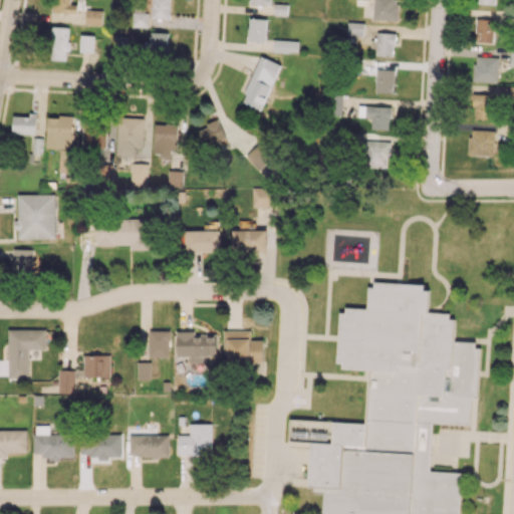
[(69,0),(52,0),(52,12),(76,13),(76,4),(70,4),(69,0)]
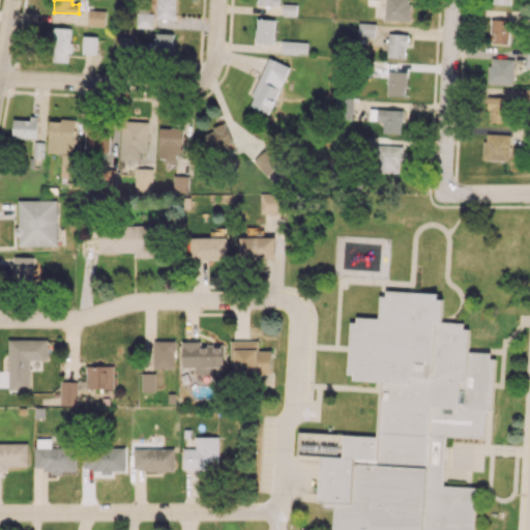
[(175,20),(175,0),(156,0),(155,19),(175,20)]
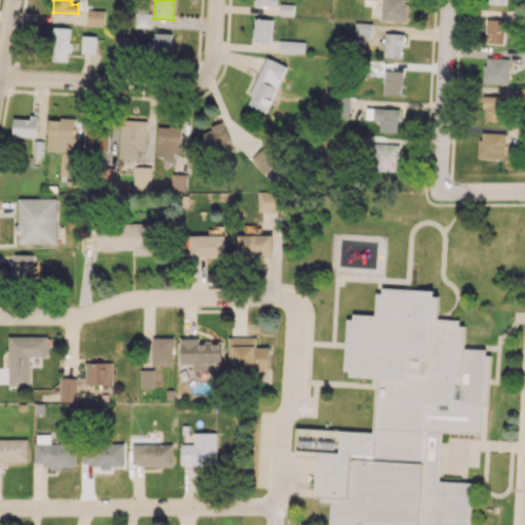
[(406,21),(406,0),(379,0),(379,19),(406,21)]
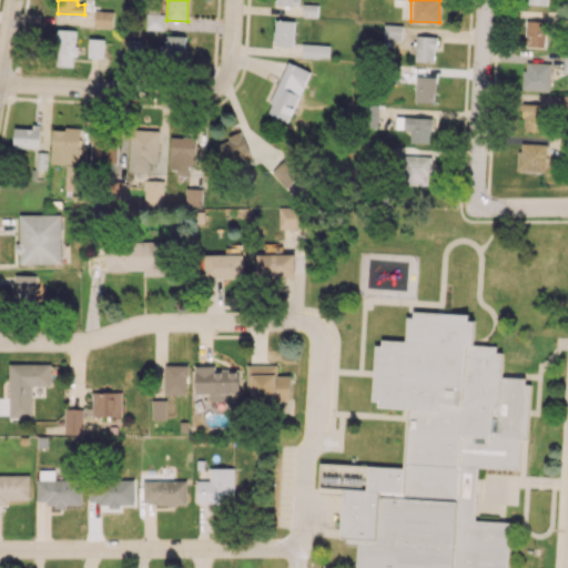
[(317,4),(302,4),(302,16),(317,17),(317,4)]
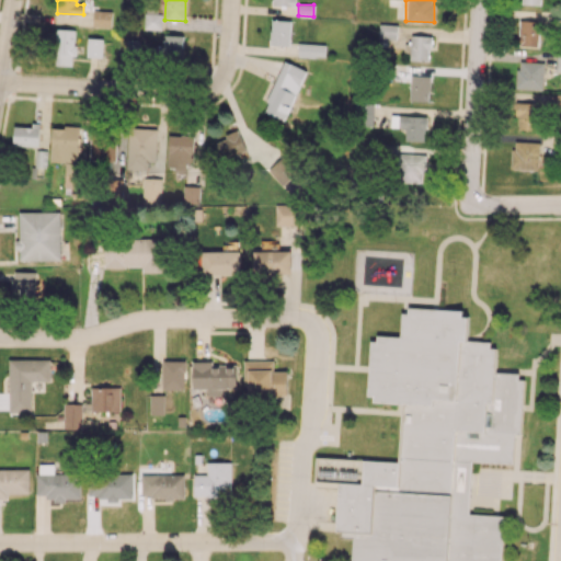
[(92,26),(111,26),(112,11),(93,10),(92,26)]
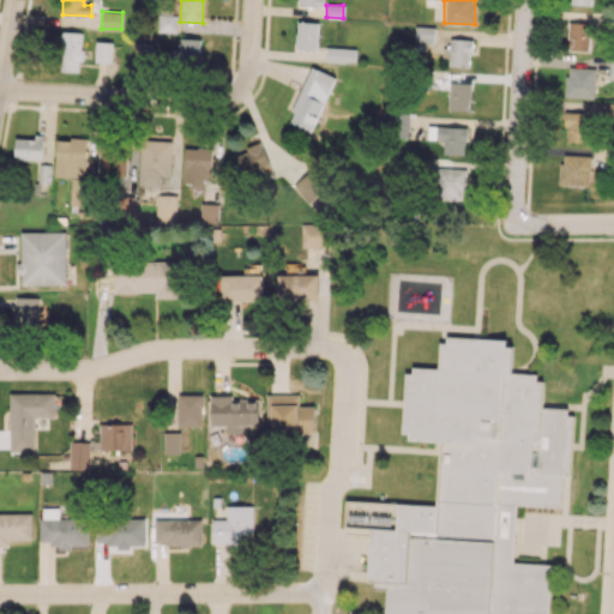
[(158,31),(176,32),(178,14),(158,14),(158,31)]
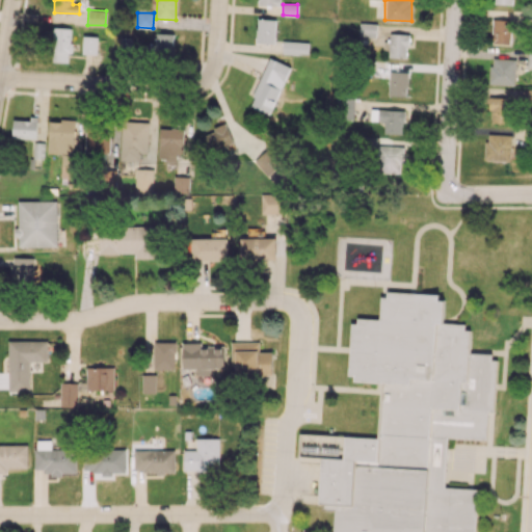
[(275,43),(275,19),(258,19),(257,43),(275,43)]
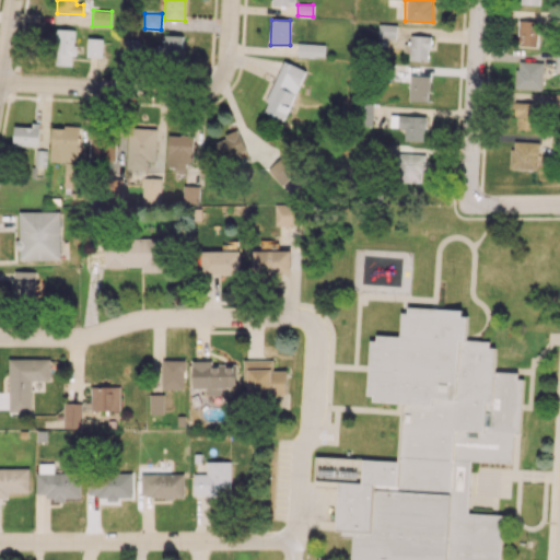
[(517,45),(537,46),(538,21),(518,20),(517,45)]
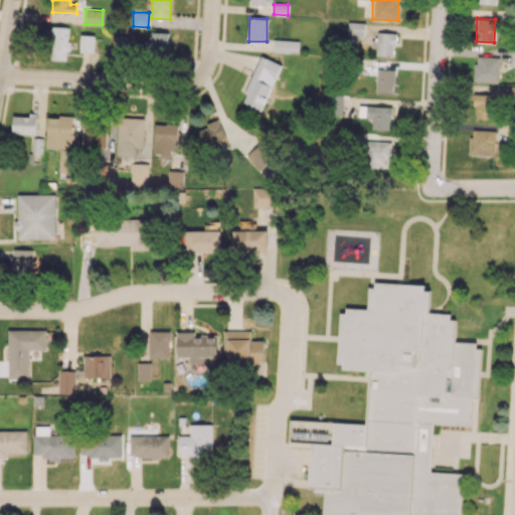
[(364,35),(364,22),(348,22),(348,35),(364,35)]
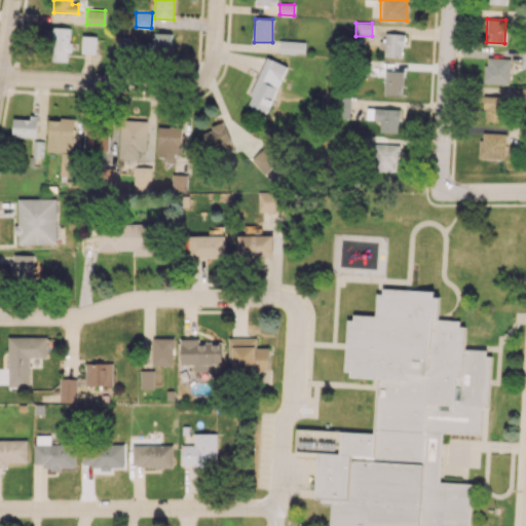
[(70,28),(52,27),(50,61),(69,62),(70,28)]
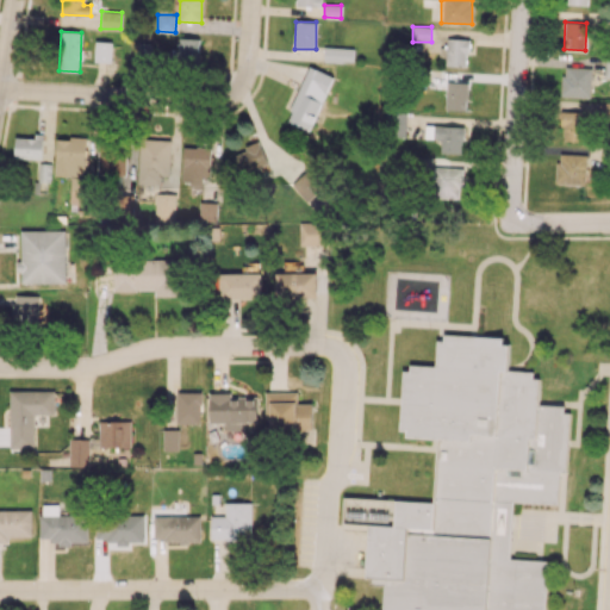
[(199,38),(178,37),(176,60),(198,61),(199,38)]
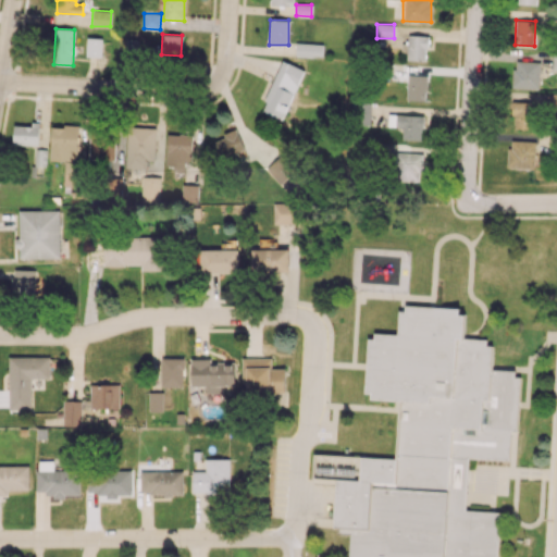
[(426,60),(428,36),(407,35),(406,59),(426,60)]
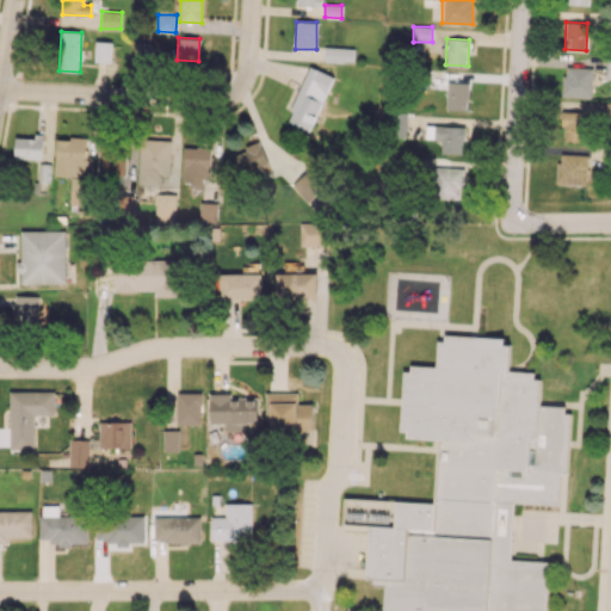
[(112,42),(96,42),(94,62),(111,62),(112,42)]
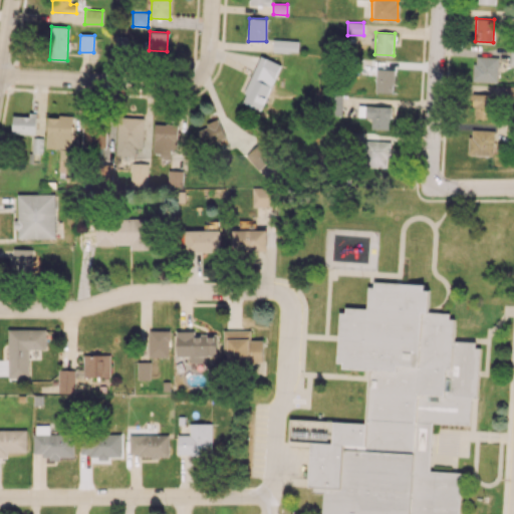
[(298,40),(273,39),(272,51),(297,52),(298,40)]
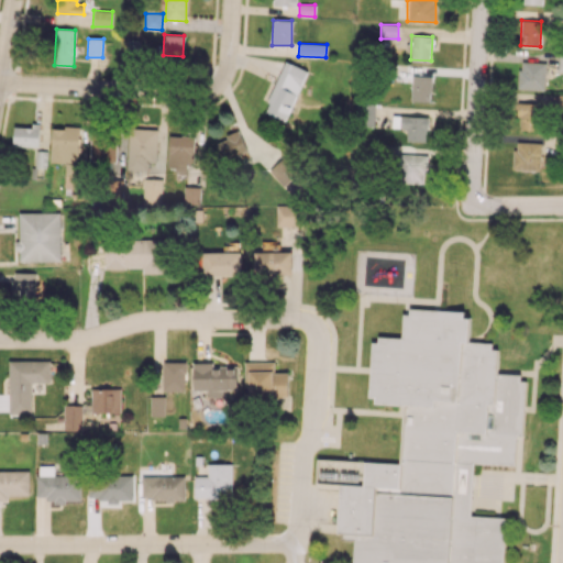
[(288,121),(306,69),(284,62),(266,113),(288,121)]
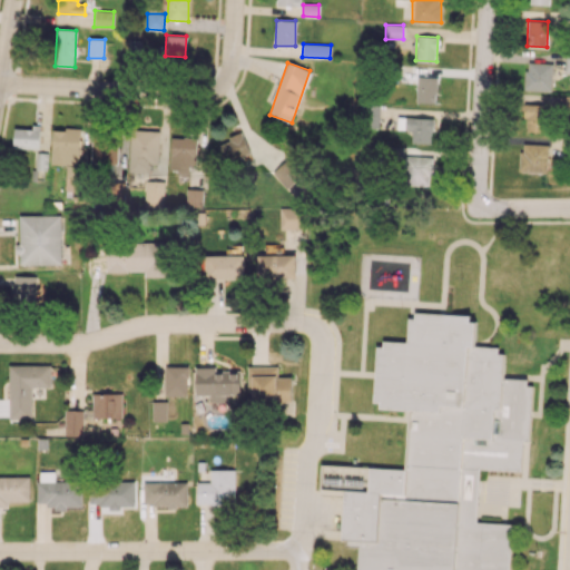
[(526,90),(551,91),(553,64),(526,62),(526,90)]
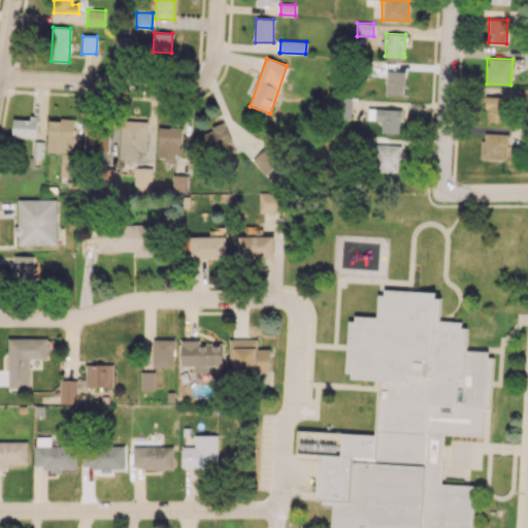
[(405,71),(387,71),(386,95),(404,95),(405,71)]
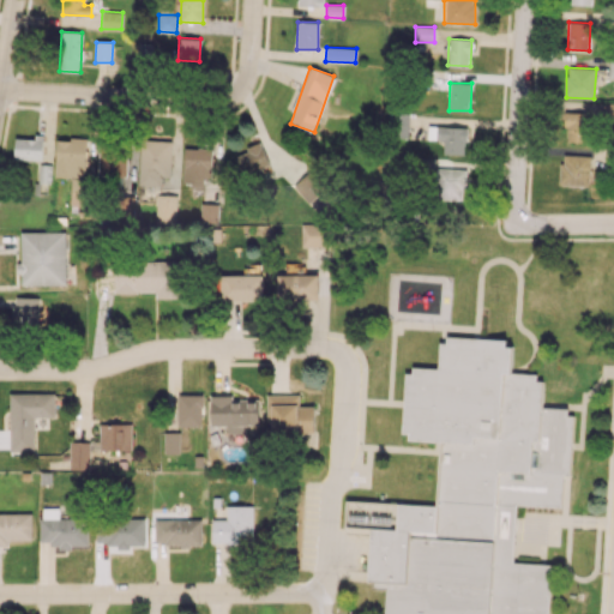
[(566,142),(587,142),(588,113),(566,112),(566,142)]
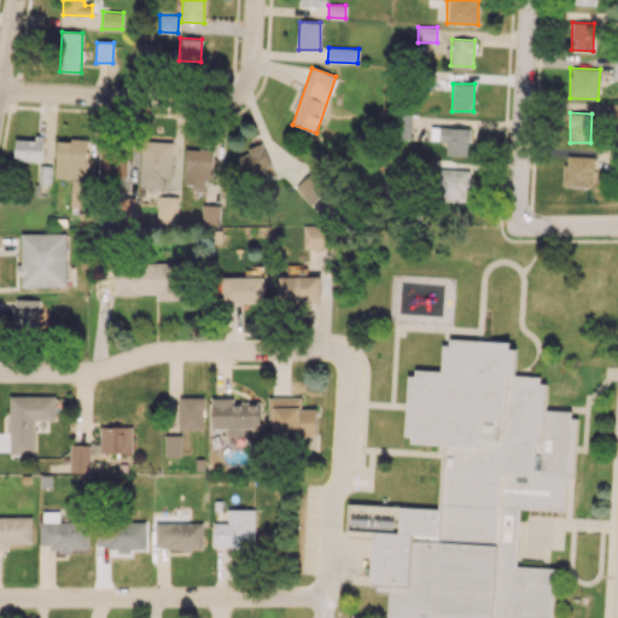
[(410,138),(410,114),(394,114),(392,136),(410,138)]
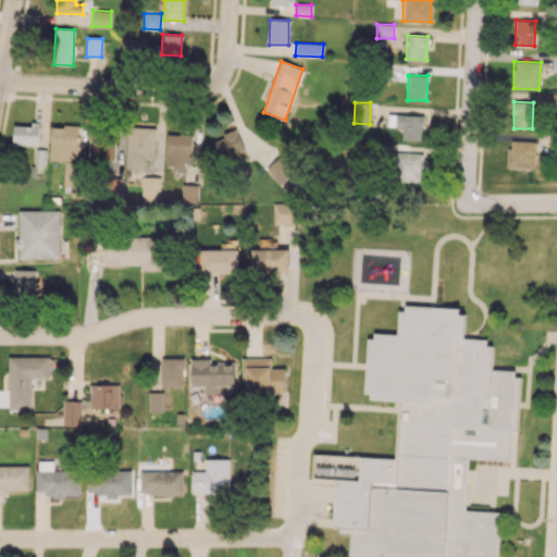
[(387,126),(403,126),(403,139),(422,140),(422,115),(388,114),(387,126)]
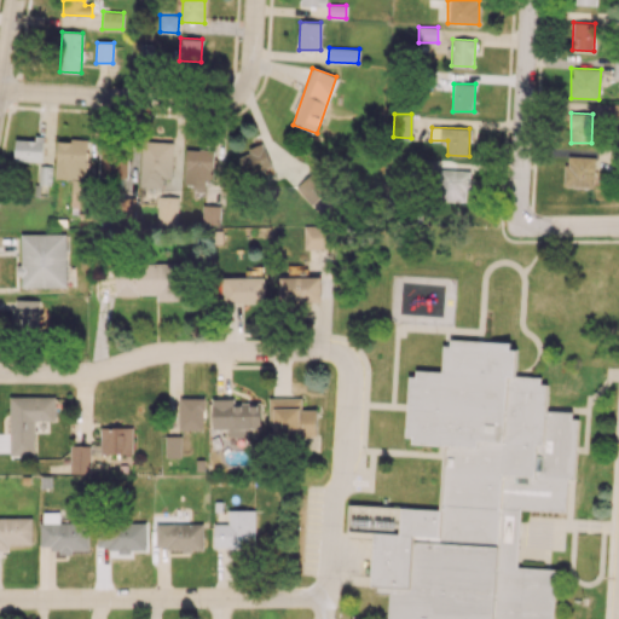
[(44,139),(16,138),(15,160),(44,161),(44,139)]
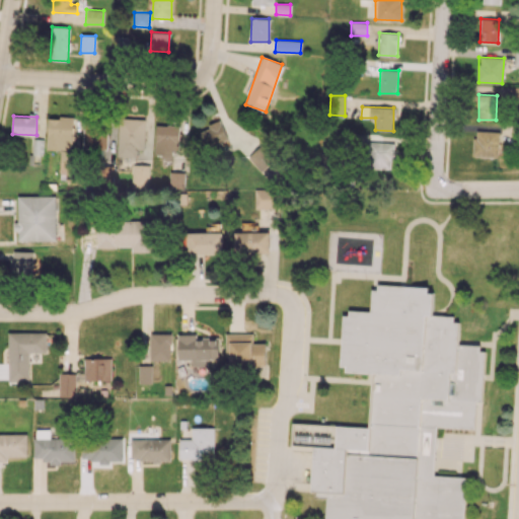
[(48,117),(47,149),(73,149),(74,118),(48,117)]
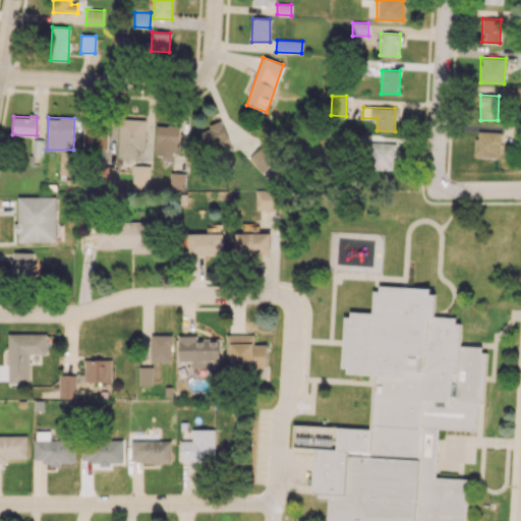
[(146,119),(123,119),(122,146),(145,147),(146,119)]
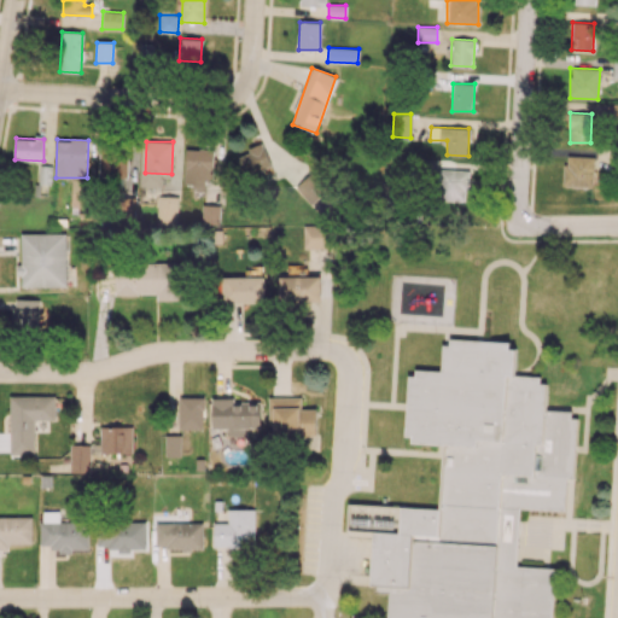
[(99,175),(126,176),(127,145),(100,145),(99,175)]
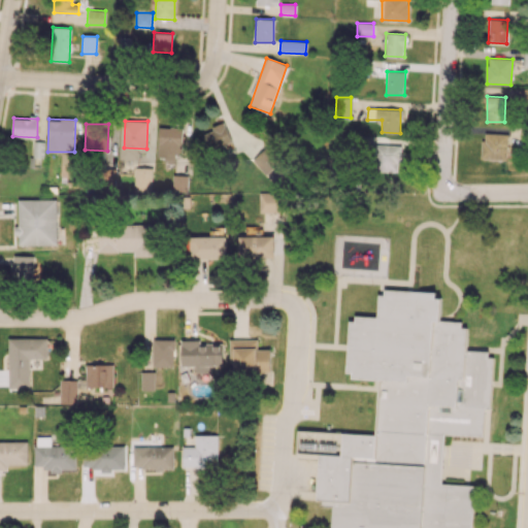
[(231,142),(225,124),(201,131),(207,150),(231,142)]
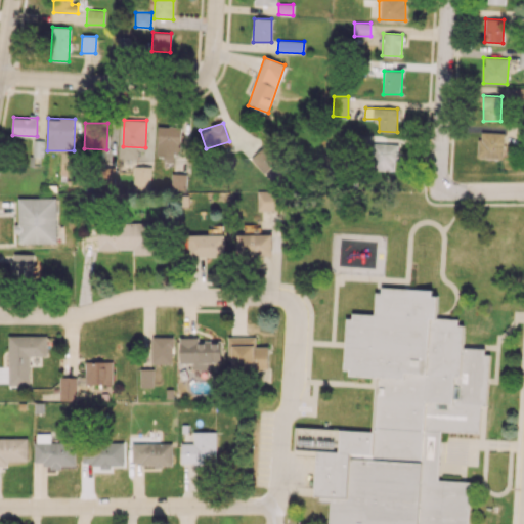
[(173,160),(174,153),(180,153),(180,126),(158,126),(156,159),(173,160)]
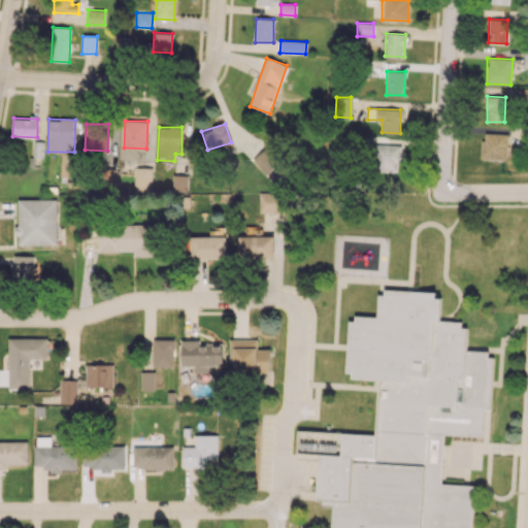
[(509,133),(483,133),(482,158),(508,159),(509,133)]
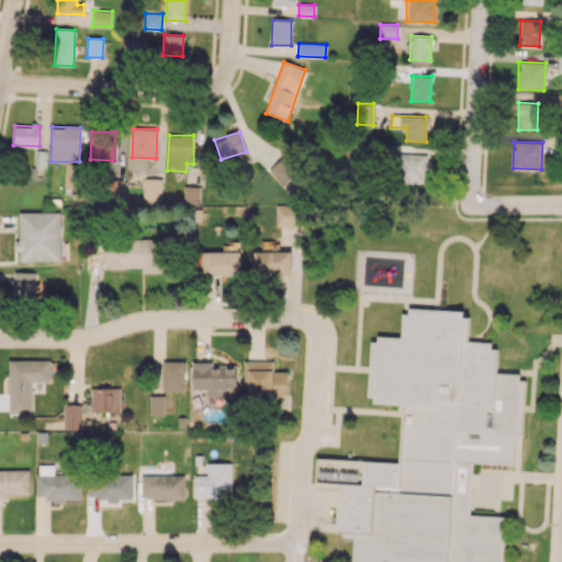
[(400,182),(426,182),(426,155),(400,155),(400,182)]
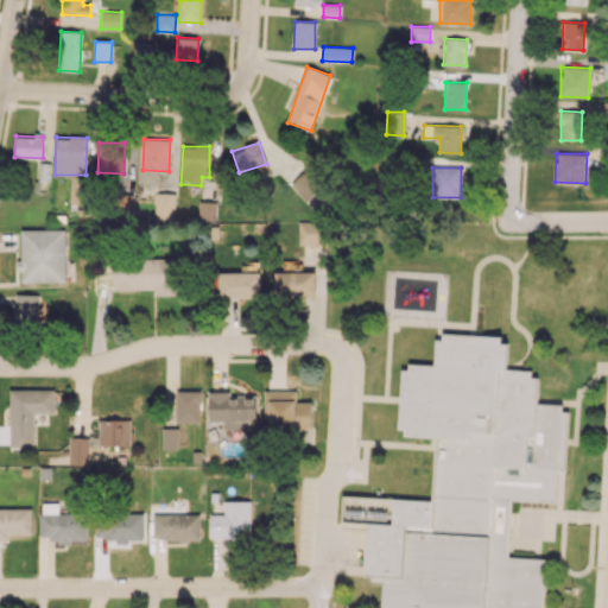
[(291,184),(317,213),(331,201),(304,171),(291,184)]
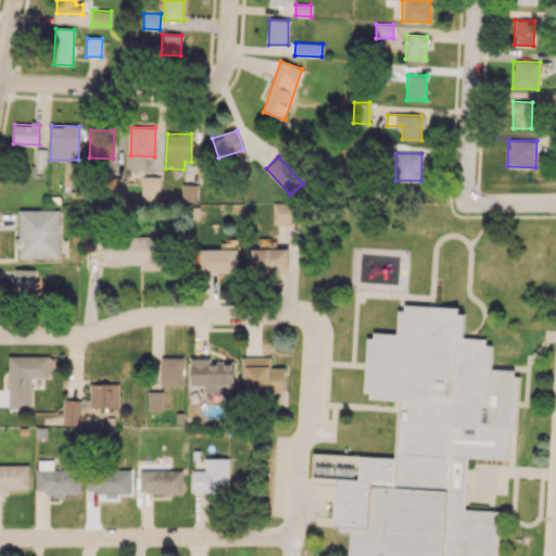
[(64,187),(81,187),(83,161),(65,161),(64,187)]
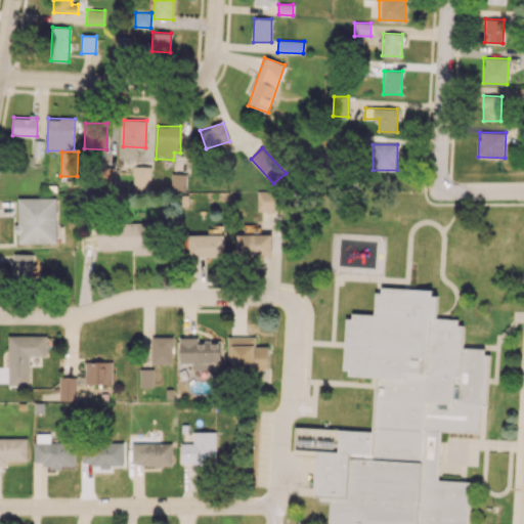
[(171,190),(185,190),(186,174),(172,174),(171,190)]
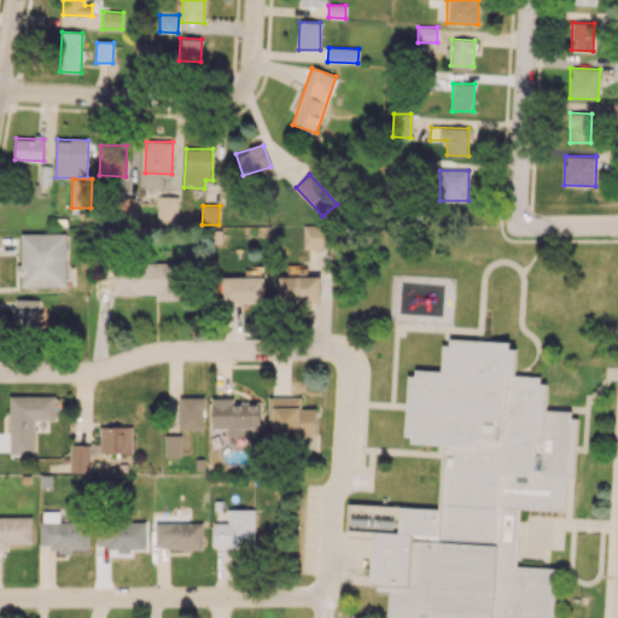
[(331,226),(304,225),(303,248),(330,249),(331,226)]
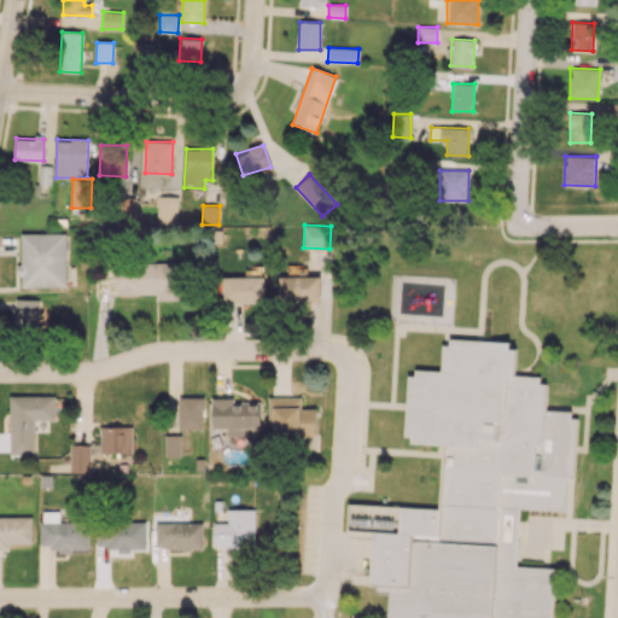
[(65,233),(19,233),(21,275),(22,275),(22,286),(66,286),(65,233)]
